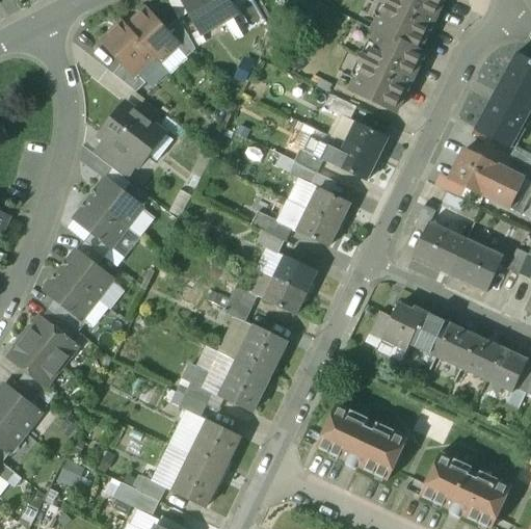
[(183,0),(200,29),(220,18),(222,20),(236,11),(230,2),(229,0),(183,0)]
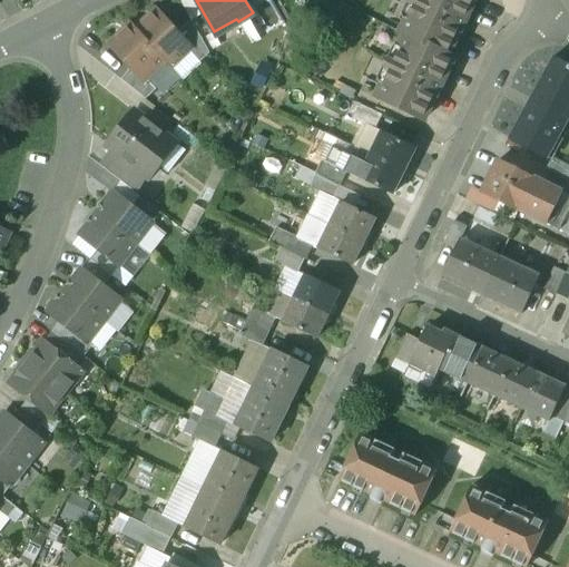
[(406,0),(406,1),(414,5),(401,30),(408,33),(448,52),(473,0),(406,0)]
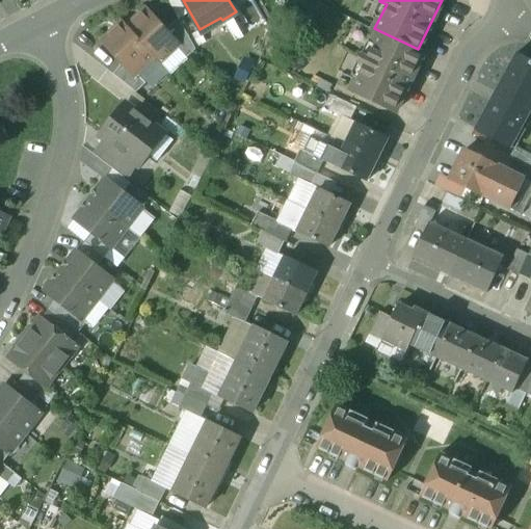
[(164,28),(145,7),(127,24),(127,25),(154,54),(153,54),(159,60),(176,45),(178,43),(164,28)]
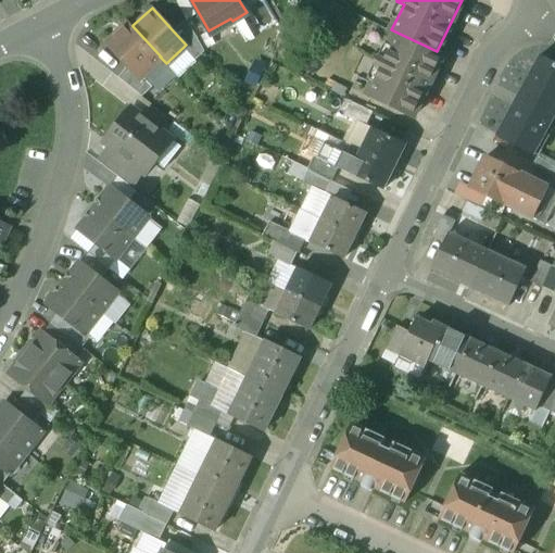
[(211,42),(248,24),(243,16),(207,36),(211,42)]
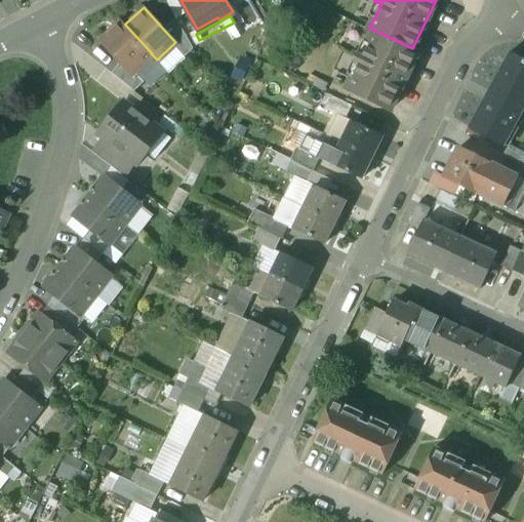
[(192,47),(175,16),(162,28),(175,42),(173,44),(184,55),(192,47)]
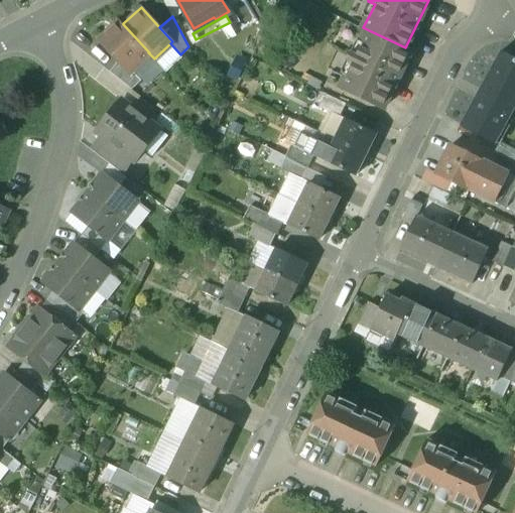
[(149,52),(123,24),(123,23),(119,19),(99,38),(118,58),(129,71),(131,69),(148,52),(149,52)]
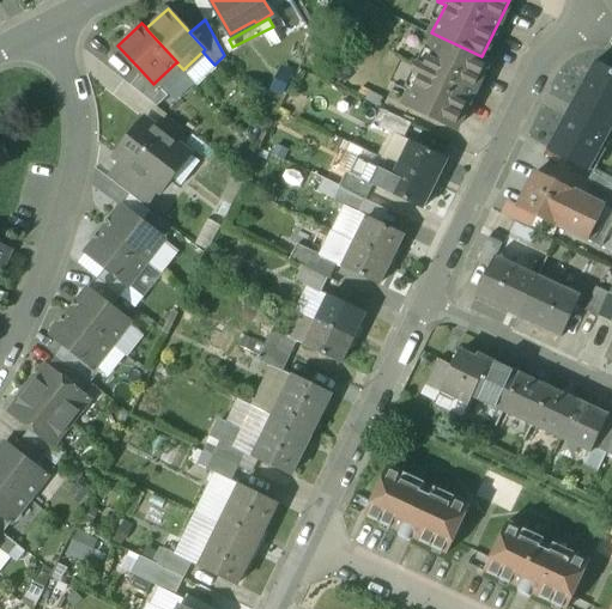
[(482,56),(438,36),(424,65),(418,61),(413,69),(420,73),(406,102),(455,127),(488,60),(482,56)]
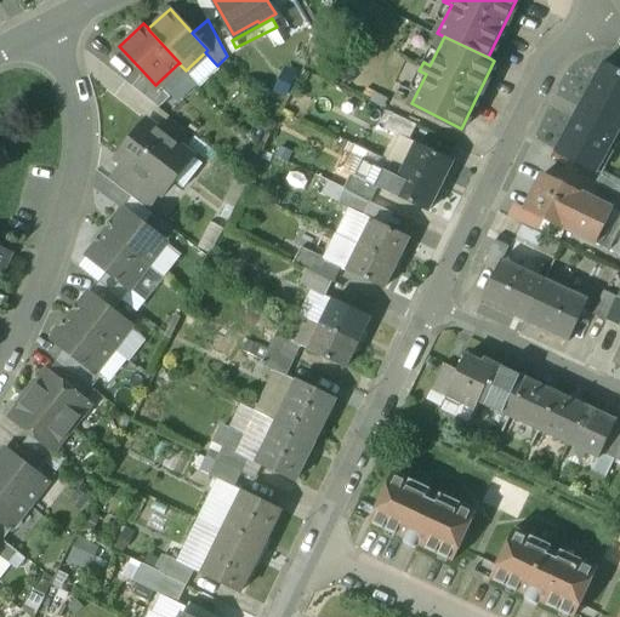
[(619,120),(619,73),(602,63),(556,148),(593,169),(619,120)]
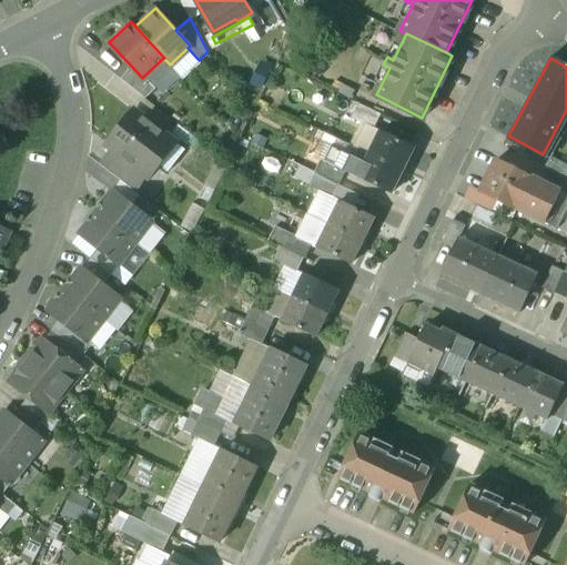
[(142,78),(130,64),(120,78),(144,97),(155,87),(144,76),(142,78)]
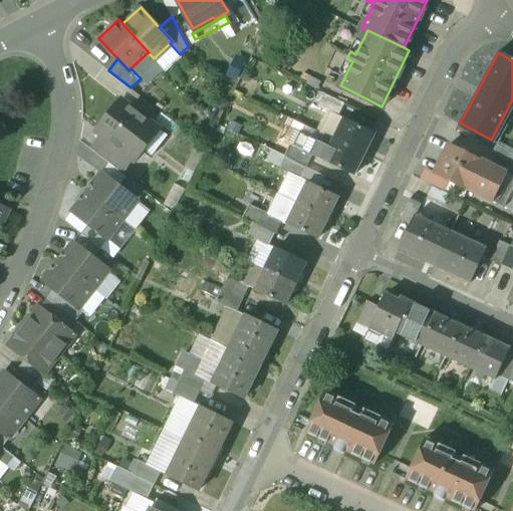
[(344,101),(324,92),(318,104),(338,114),(344,101)]
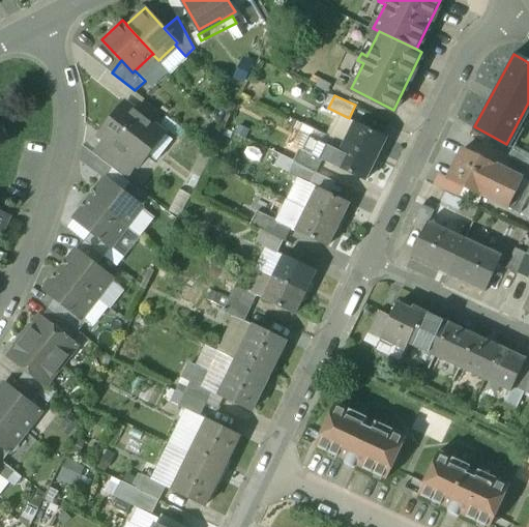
[(160,129),(124,100),(99,133),(99,135),(113,145),(135,162),(160,129)]
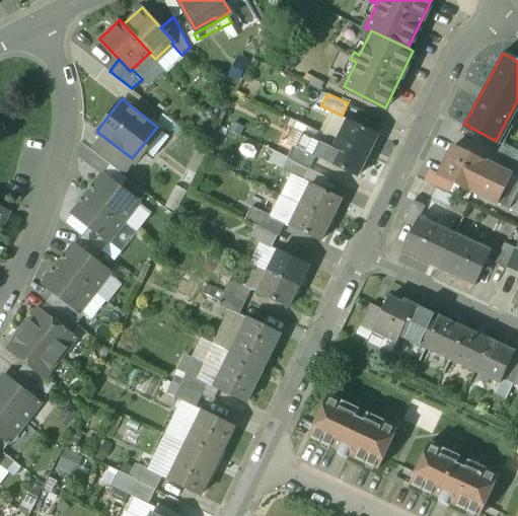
[(378,132),(348,118),(338,139),(367,154),(378,132)]
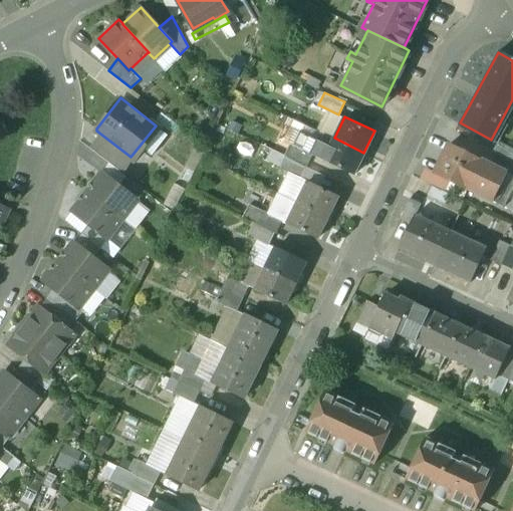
[(287,119),(282,140),(294,143),(297,133),(327,140),(330,130),(287,119)]
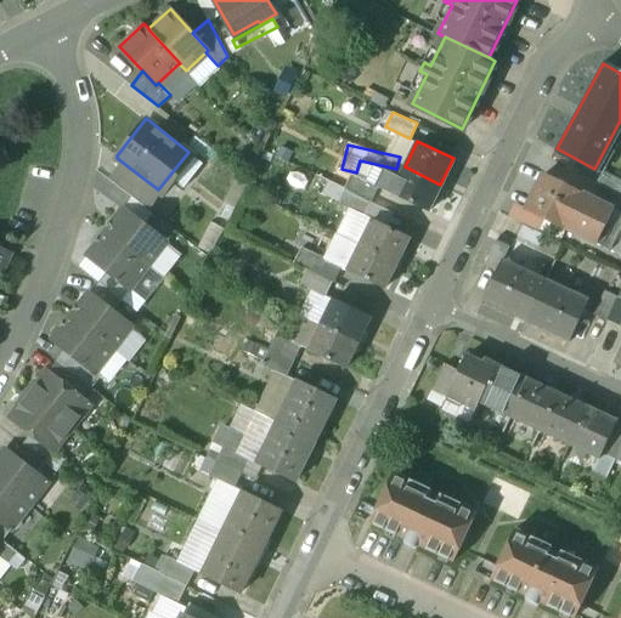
[(440,185),(405,166),(393,192),(429,209),(440,185)]
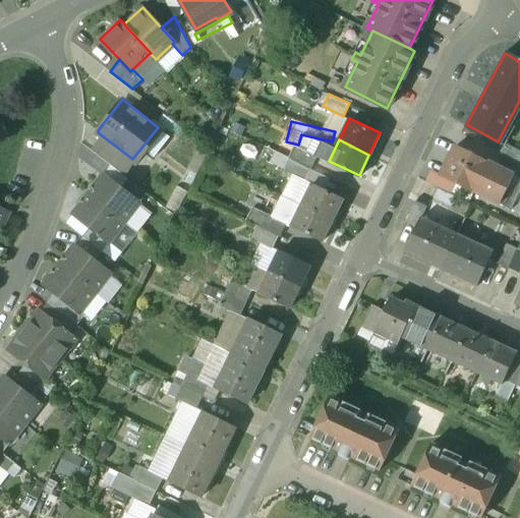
[(132,159),(111,142),(101,157),(122,173),(132,159)]
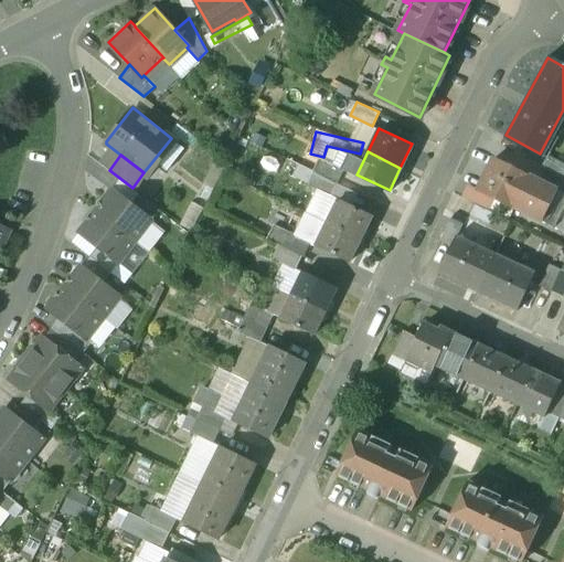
[(563,169),(563,163),(546,155),(541,167),(561,177),(563,169)]
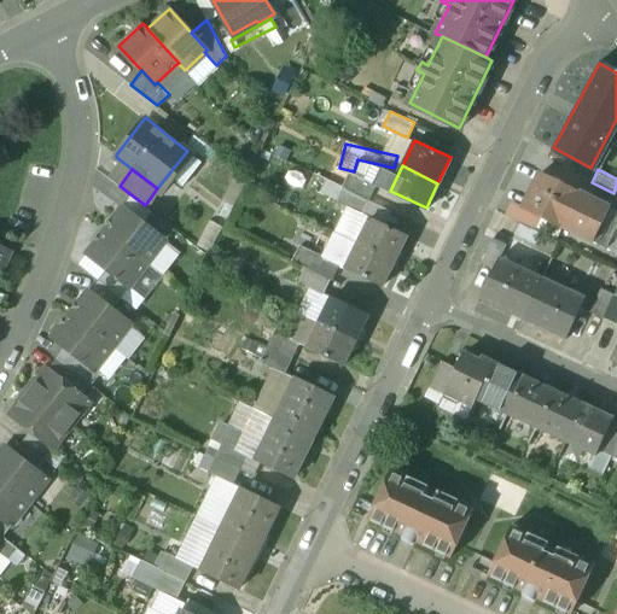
[(374,182),(350,171),(343,186),(367,198),(374,182)]
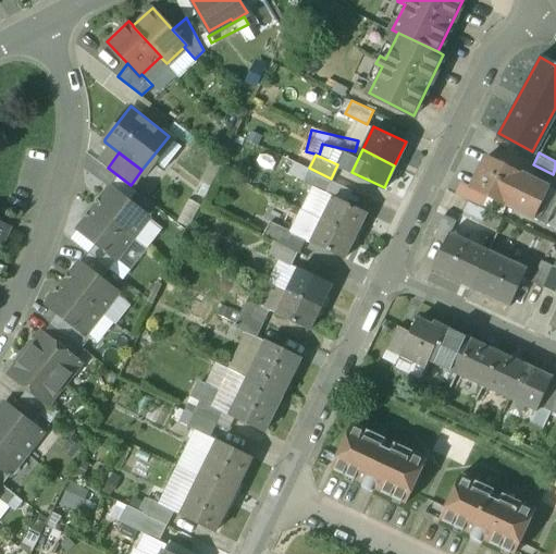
[(548,184),(486,155),(471,187),(505,204),(508,198),(520,205),(519,209),(533,216),(548,184)]
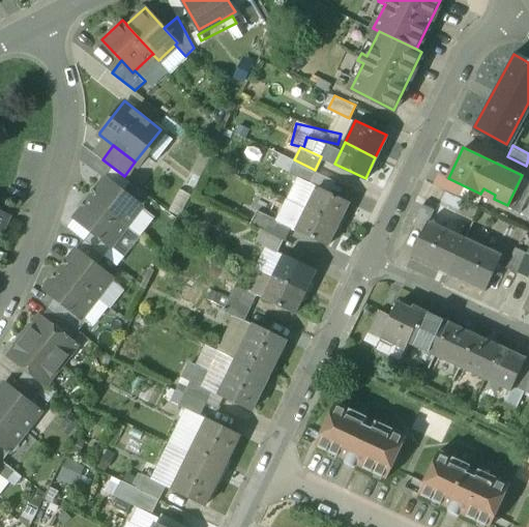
[(315,170),(294,159),(288,172),(309,181),(315,170)]
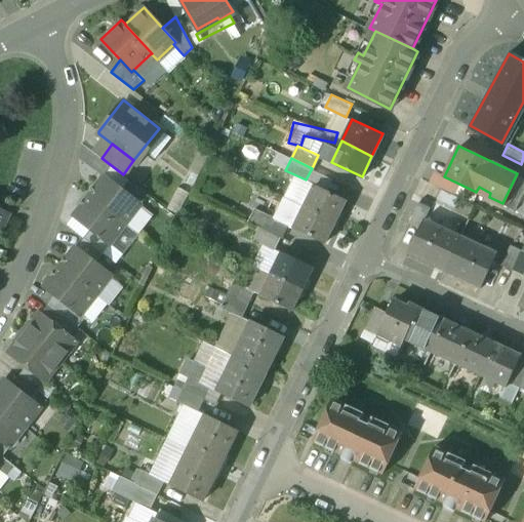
[(120,188),(104,175),(88,195),(124,223),(139,203),(120,188)]
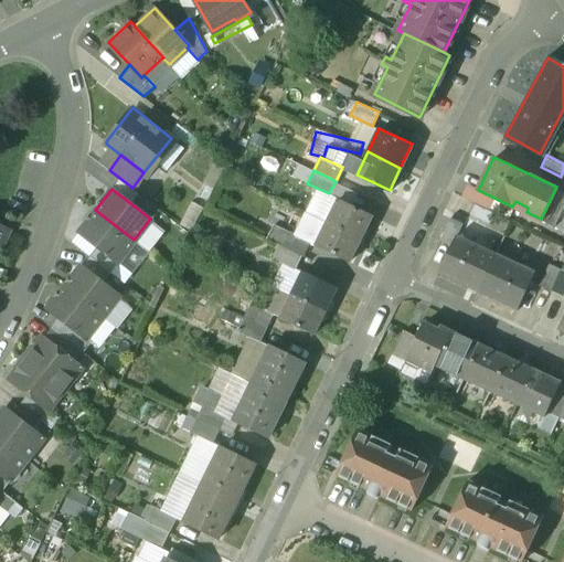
[(137,192),(129,202),(150,219),(158,209),(137,192)]
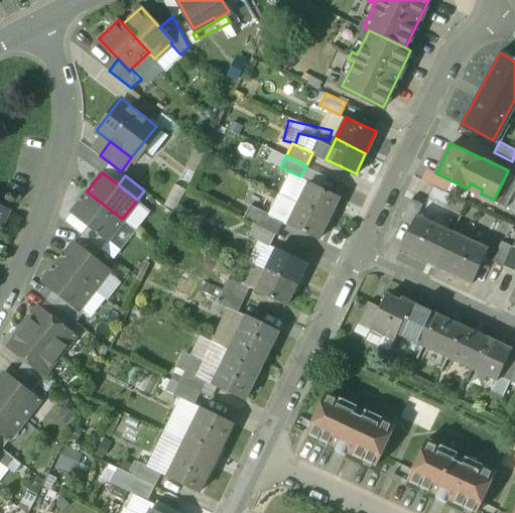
[(340,197),(307,180),(297,202),(330,217),(340,197)]
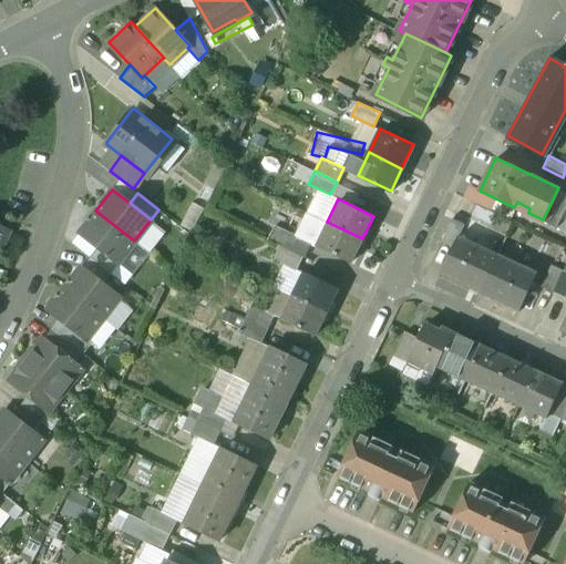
[(134,241),(95,211),(79,231),(98,245),(117,262),(134,241)]
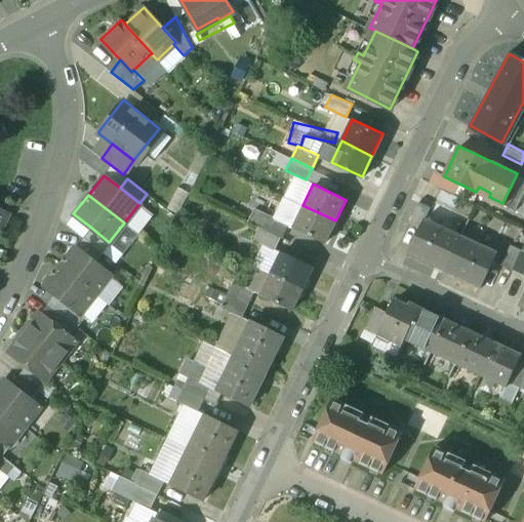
[(418,202),(410,221),(419,225),(422,218),(424,218),(429,207),(418,202)]
